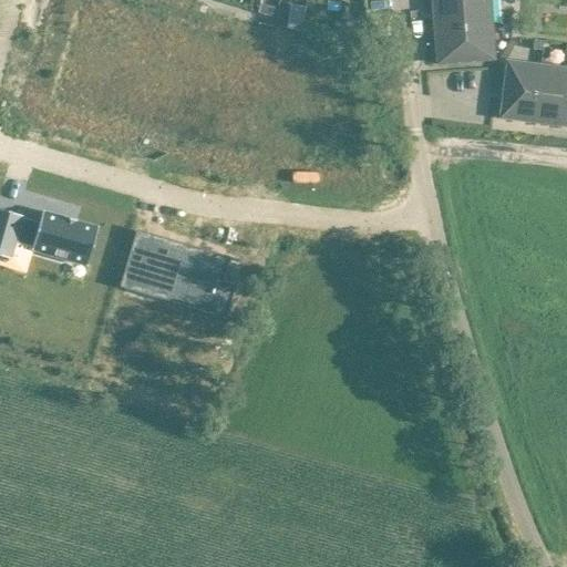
[(431,0),(434,31),(493,27),(490,0),(431,0)]
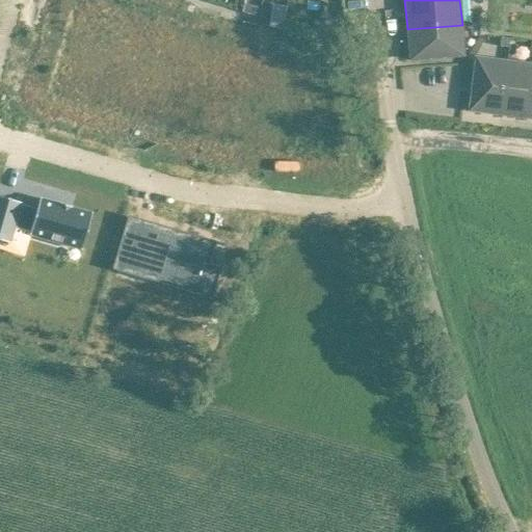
[(258,8),(244,4),(242,12),(255,17),(258,8)]
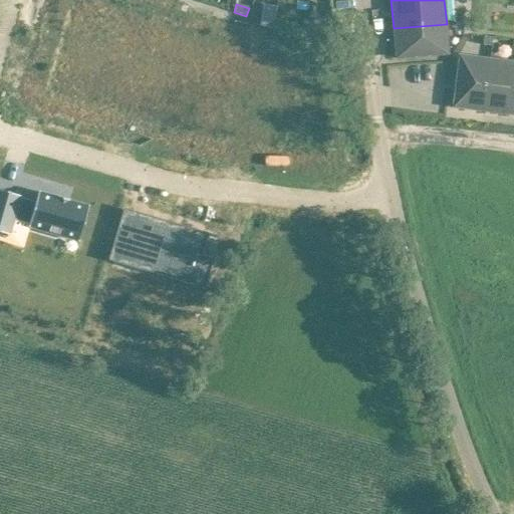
[(264,5),(261,26),(273,29),(276,7),(264,5)]
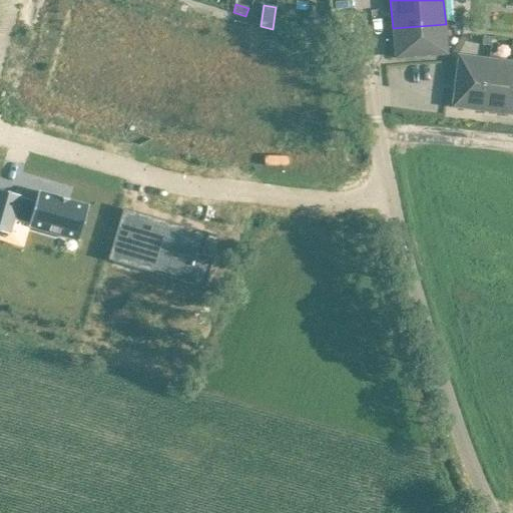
[(454,23),(454,32),(462,33),(463,24),(454,23)]
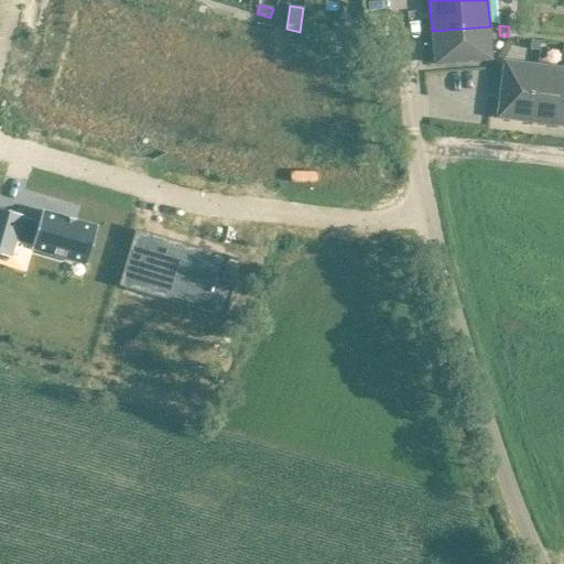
[(492,61),(490,26),(432,31),(434,65),(492,61)]
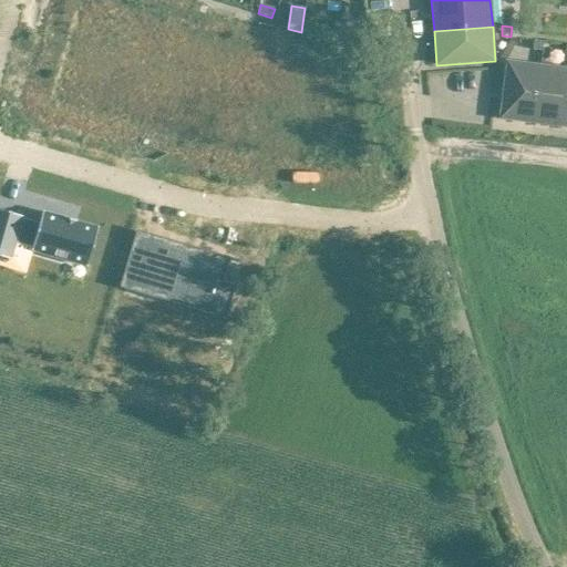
[(533,50),(542,51),(543,42),(534,41),(533,50)]
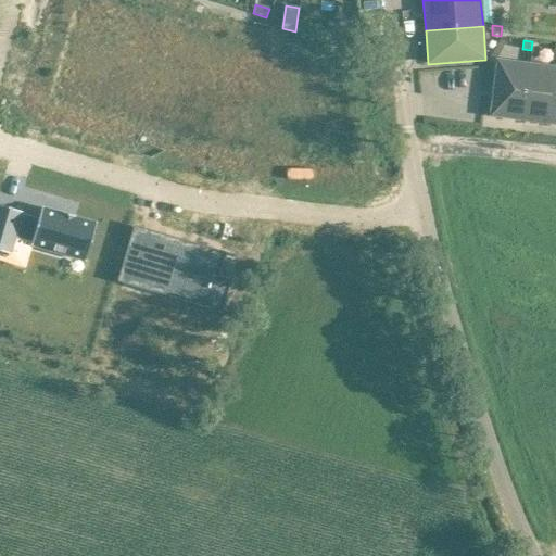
[(522,122),(530,64),(496,60),(490,117),(522,122)]
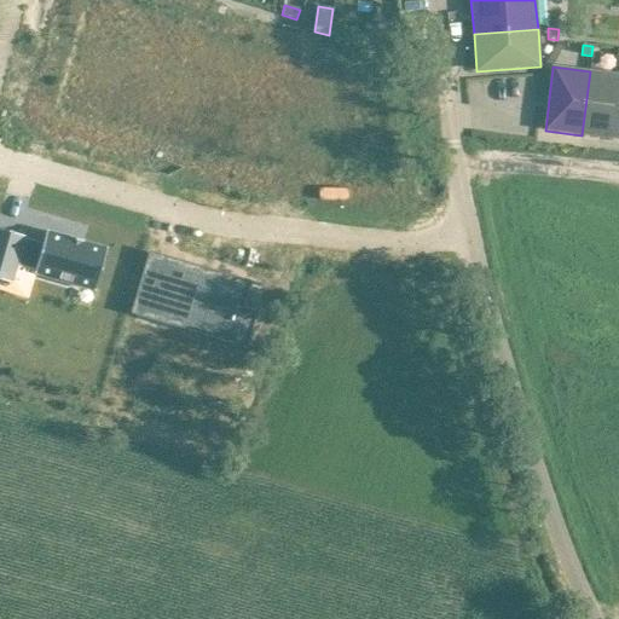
[(582,136),(618,139),(618,127),(618,75),(590,71),(582,136)]
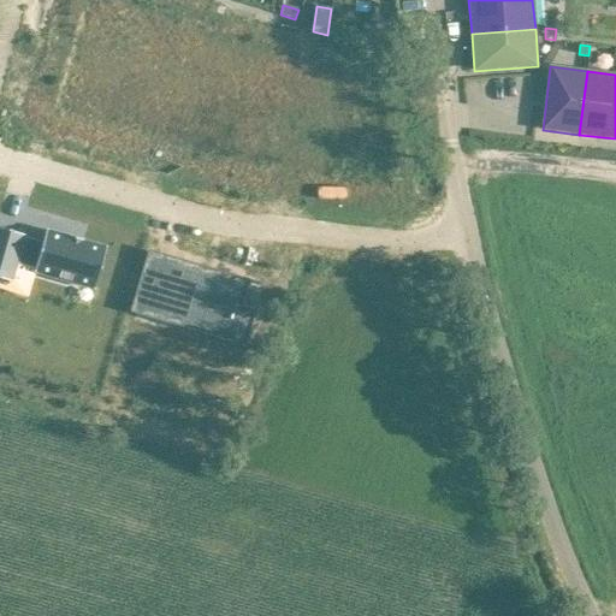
[(0,227),(0,278),(10,282),(16,261),(35,267),(33,272),(94,290),(106,249),(83,242),(83,241),(81,241),(80,241),(72,238),(69,237),(69,238),(46,231),(41,244),(23,238),(24,235),(0,227)]
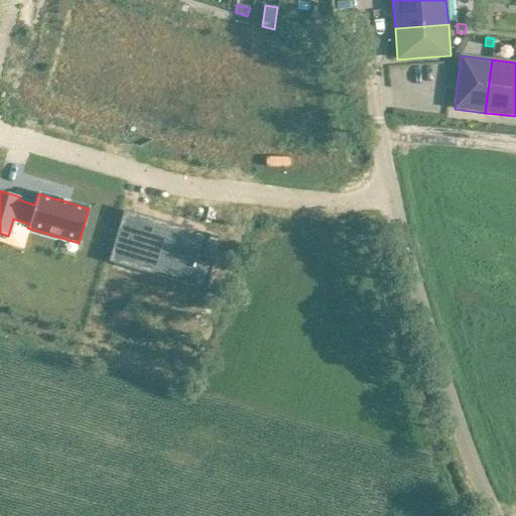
[(116,254),(114,261),(140,269),(142,264),(188,278),(194,263),(212,268),(215,256),(205,253),(211,233),(178,224),(177,228),(167,226),(169,221),(154,217),(154,219),(137,214),(131,234),(122,231),(116,251),(118,252),(117,255),(116,254)]
